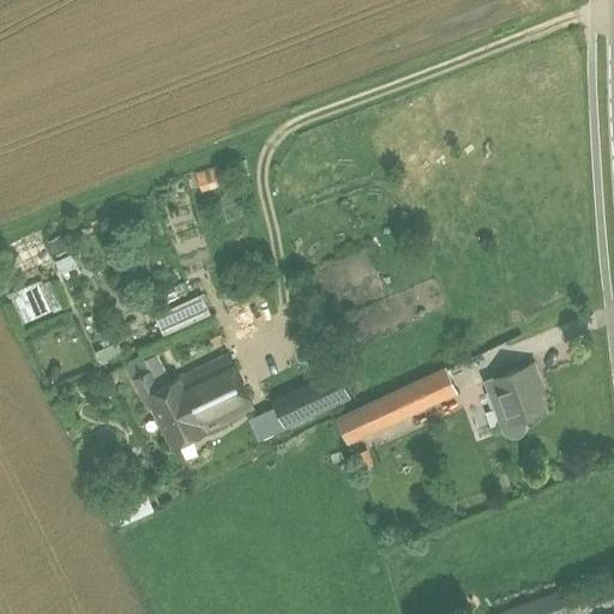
[(202,190),(222,184),(216,166),(196,172),(202,190)]
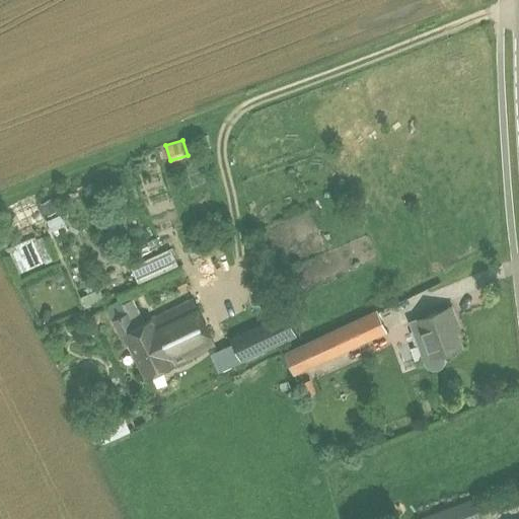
[(58,209),(52,198),(42,204),(48,215),(58,209)]
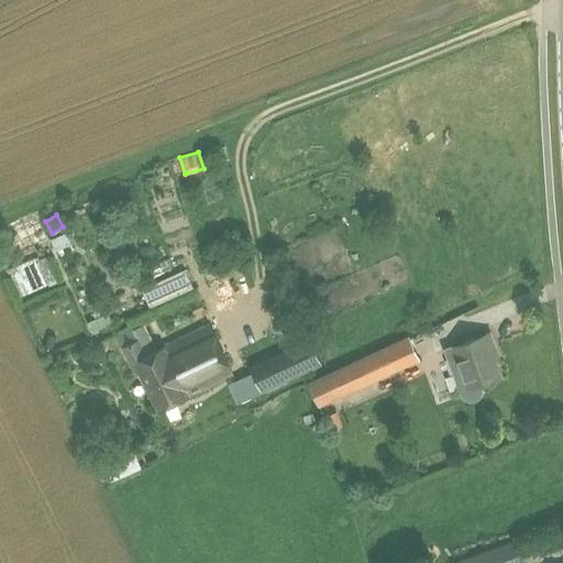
[(148,286),(156,304),(198,286),(190,268),(148,286)]
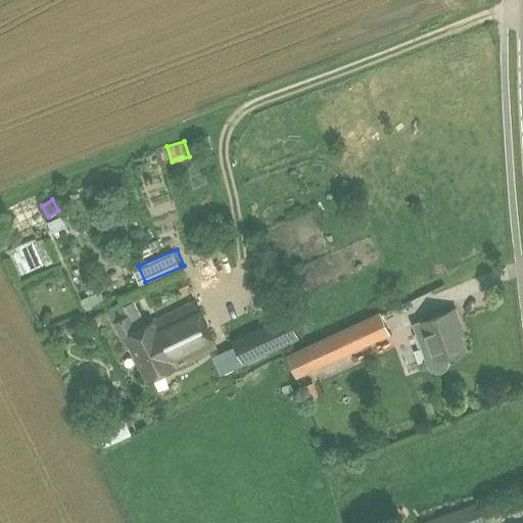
[(105,310),(111,322),(123,316),(129,314),(123,301),(105,310)]
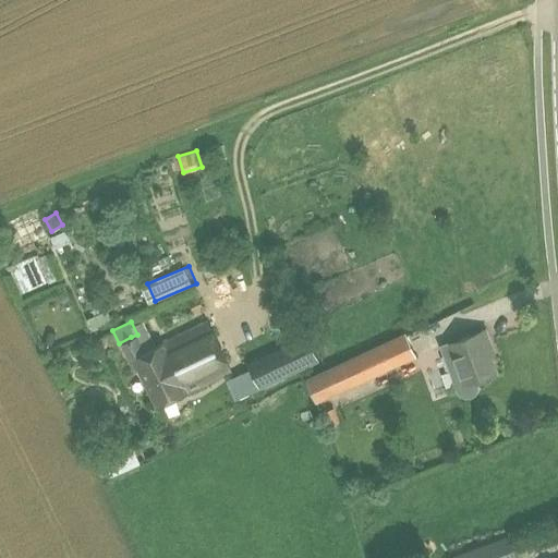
[(131,337),(119,343),(132,372),(138,368),(156,405),(230,371),(206,322),(145,351),(137,335),(131,337)]
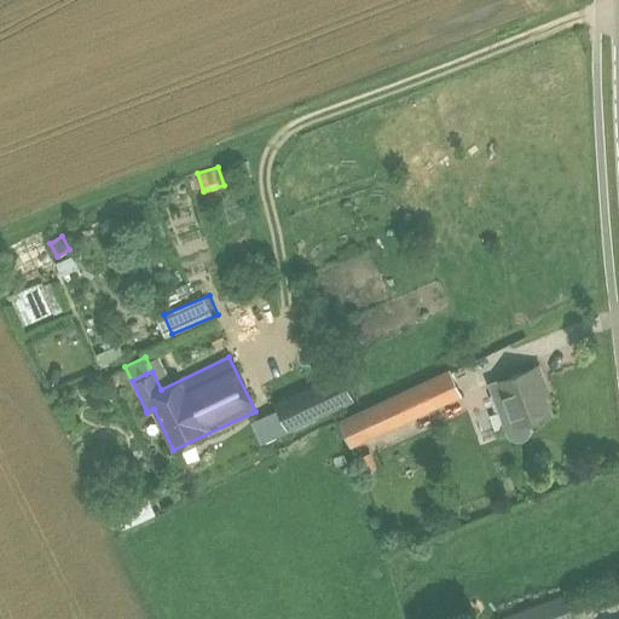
[(487,385),(505,433),(509,438),(515,440),(524,440),(528,437),(531,431),(531,424),(528,421),(551,412),(541,383),(544,382),(538,366),(497,381),(487,385)]
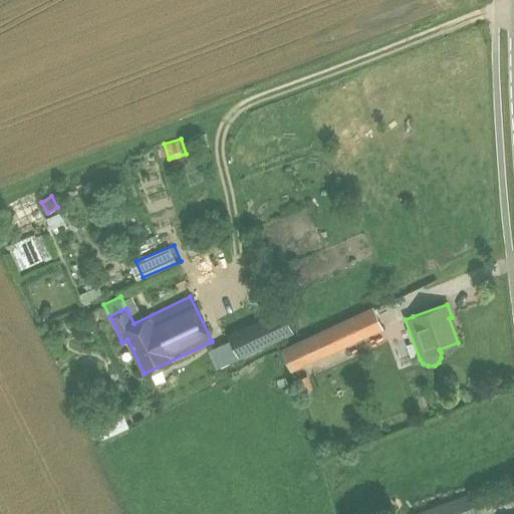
[(372,306),(280,349),(290,371),(383,328),(372,306)]
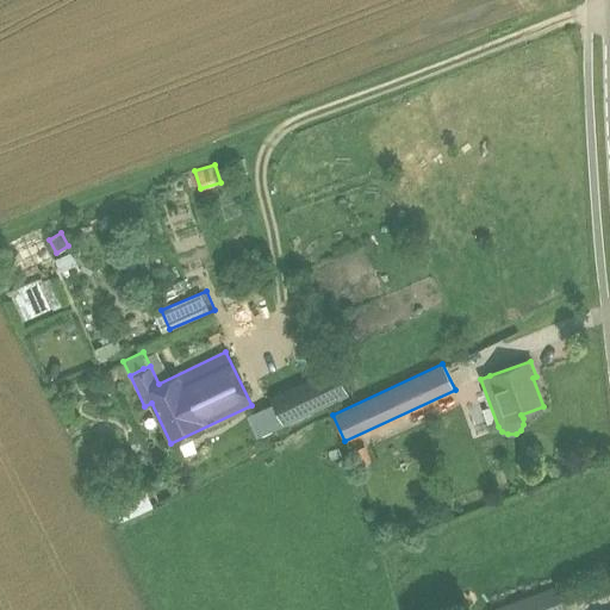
[(272,404),(281,424),(349,396),(337,366),(269,397),(272,404)]
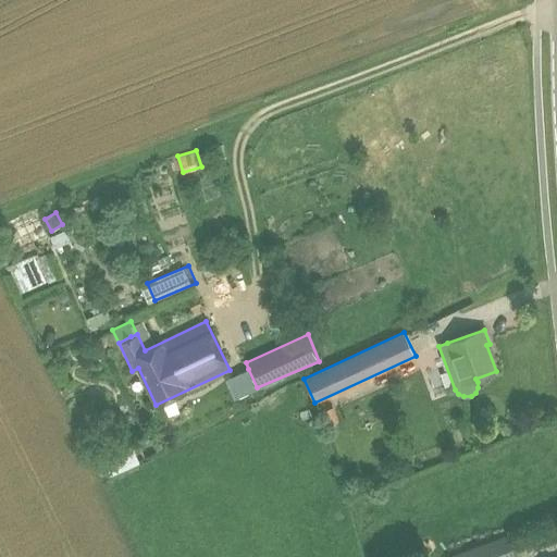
[(236,398),(257,387),(248,369),(226,379),(236,398)]
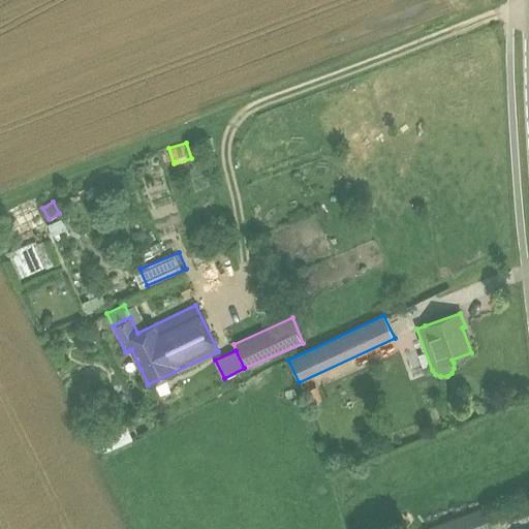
[(306,390),(311,403),(319,400),(315,386),(306,390)]
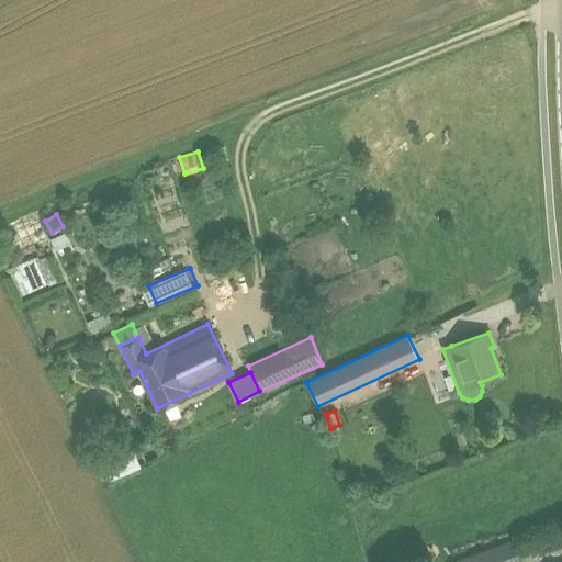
[(131,445),(101,459),(112,480),(139,465),(131,445)]
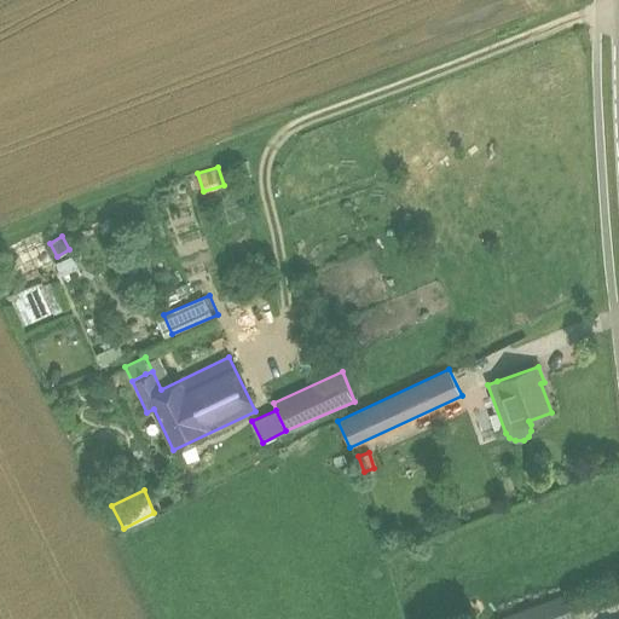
[(504,618),(501,618),(559,618),(553,601),(551,602),(504,618)]
